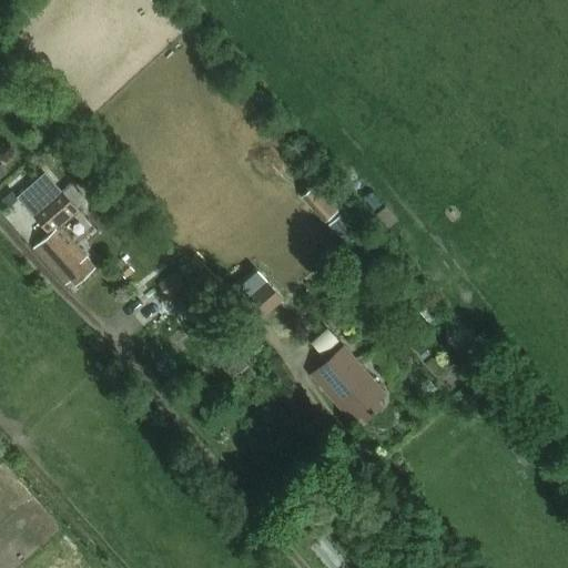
[(316,184),(304,195),(325,221),(337,210),(316,184)]
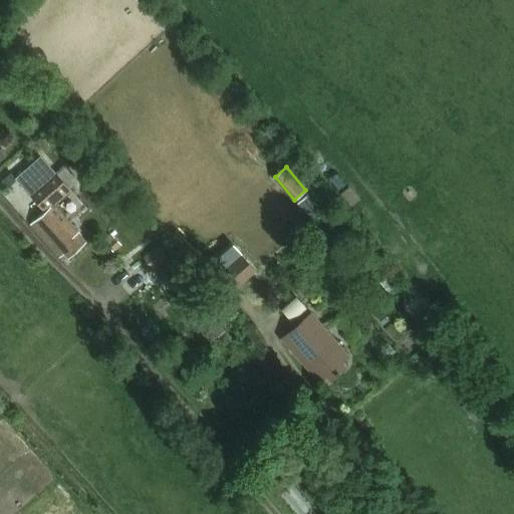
[(53,173),(28,195),(45,213),(31,225),(59,258),(64,254),(68,259),(85,244),(70,226),(53,206),(69,192),(53,173)]
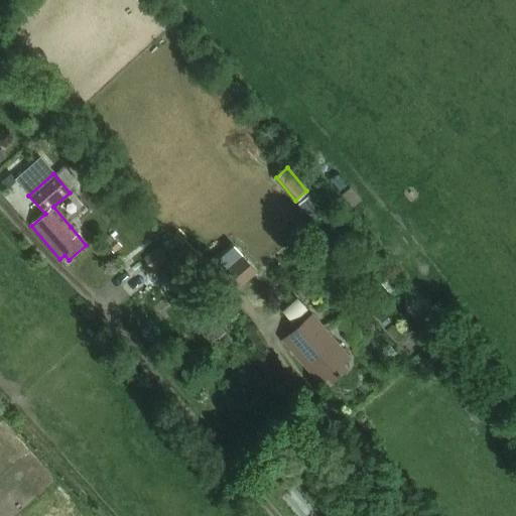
[(325,213),(311,197),(302,205),(315,221),(325,213)]
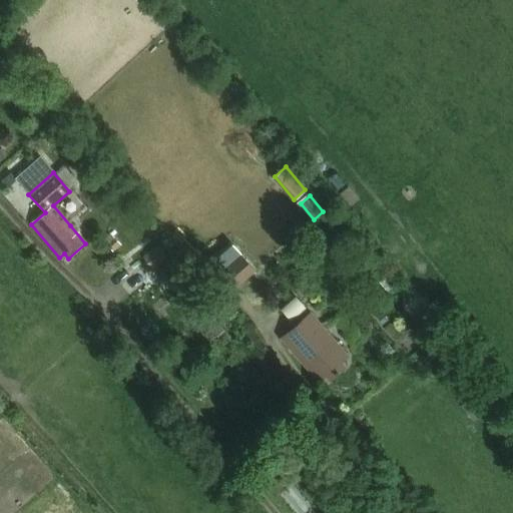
[(112,251),(121,244),(112,235),(104,242),(112,251)]
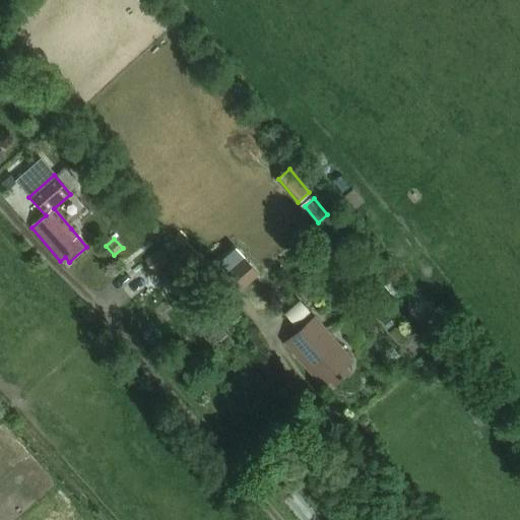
[(259,276),(233,247),(205,271),(218,286),(210,293),(221,306),(229,299),(230,301),(259,276)]
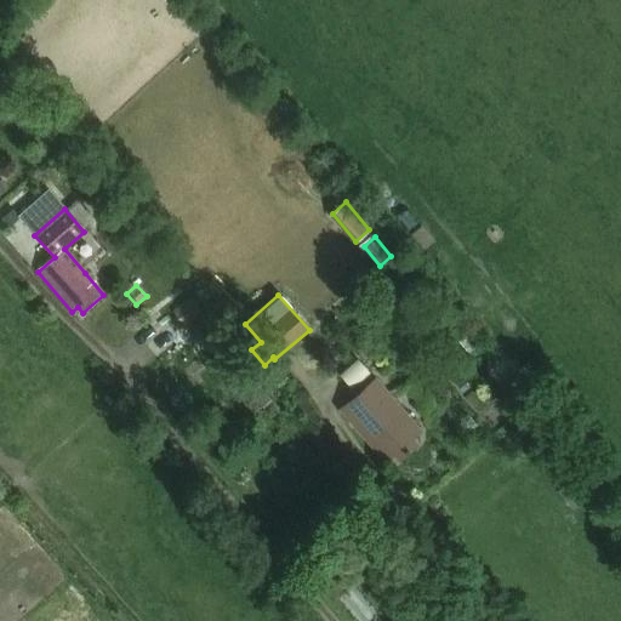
[(191,296),(171,312),(183,328),(191,322),(199,332),(212,324),(191,296)]
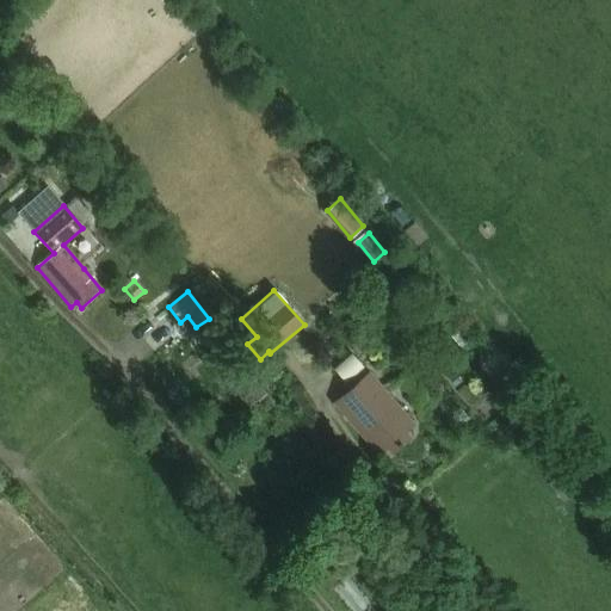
[(197,332),(214,350),(221,344),(228,351),(238,343),(213,316),(197,332)]
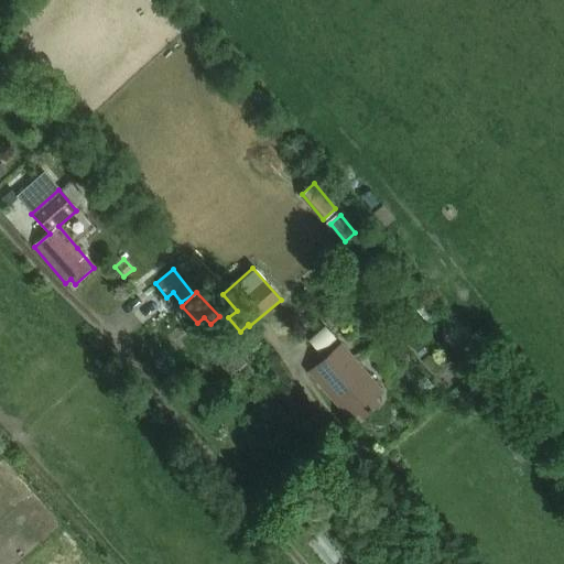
[(379,403),(375,399),(382,392),(340,345),(308,372),(349,420),(357,413),(361,419),(379,403)]
